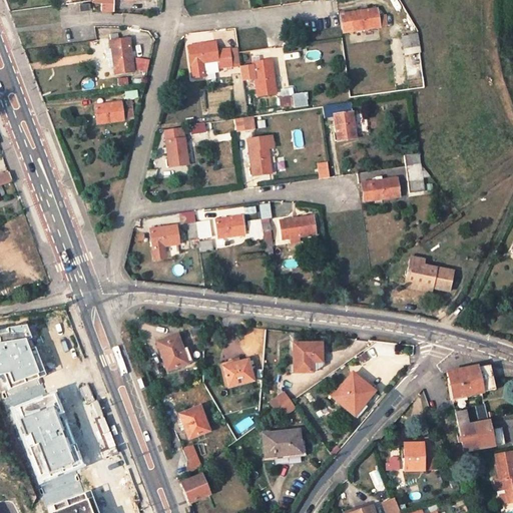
[(91,0),(91,2),(101,2),(100,11),(113,11),(113,0),(91,0)]
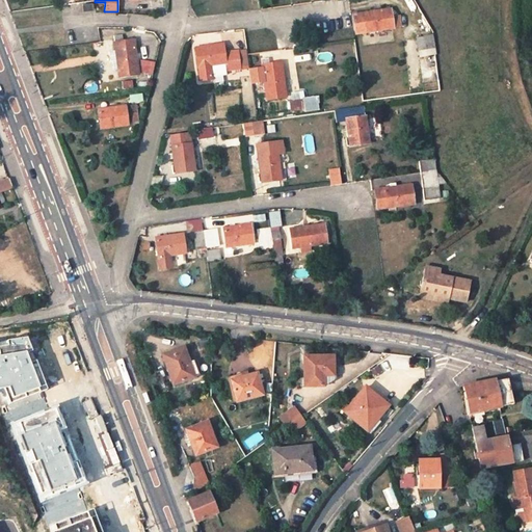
[(92,3),(82,4),(83,11),(94,10),(92,3)]
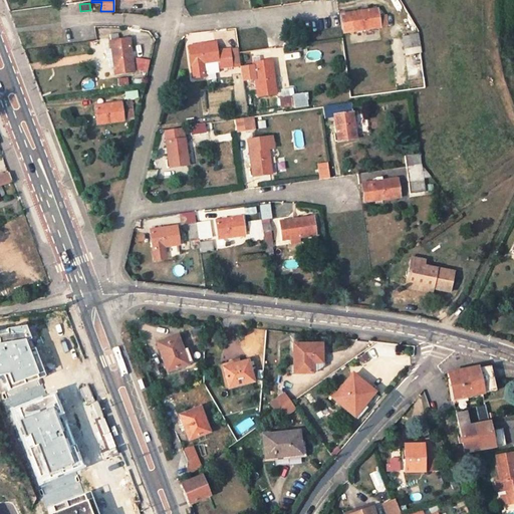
[(376,9),(341,14),(343,32),(378,27),(376,9)]
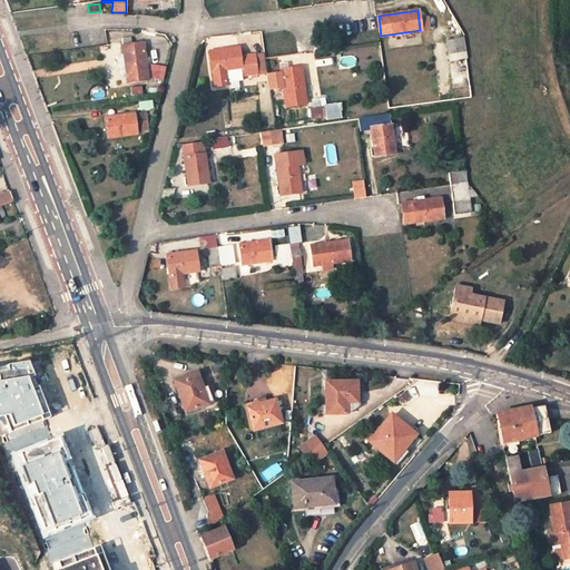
[(96,43),(106,42),(105,29),(95,30),(96,43)]
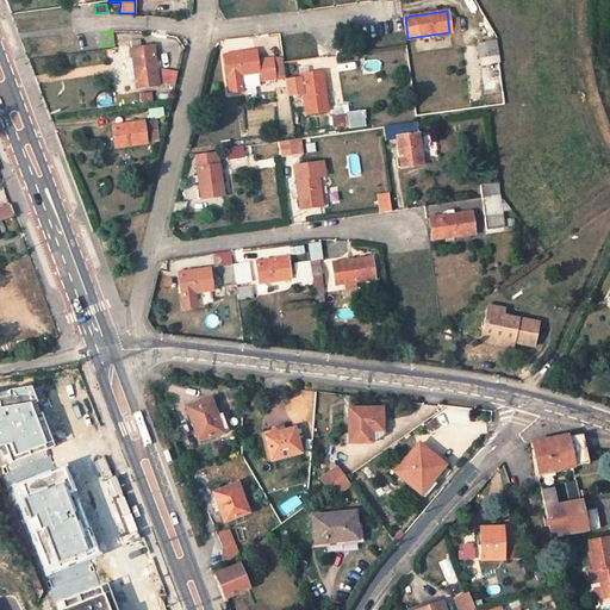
[(130,41),(132,58),(135,80),(137,88),(159,86),(153,47),(141,48),(139,39),(130,41)]
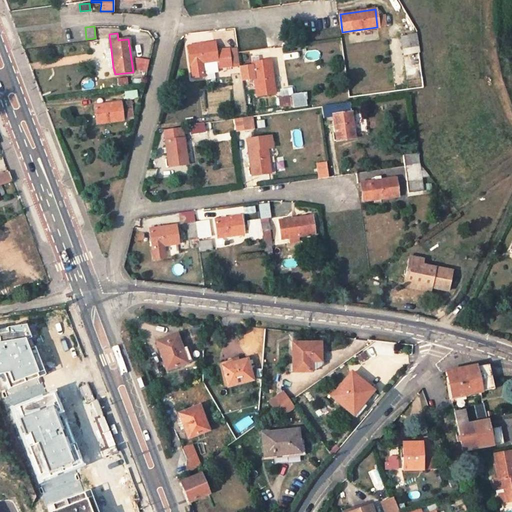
[(416,34),(401,36),(402,48),(418,45),(416,34)]
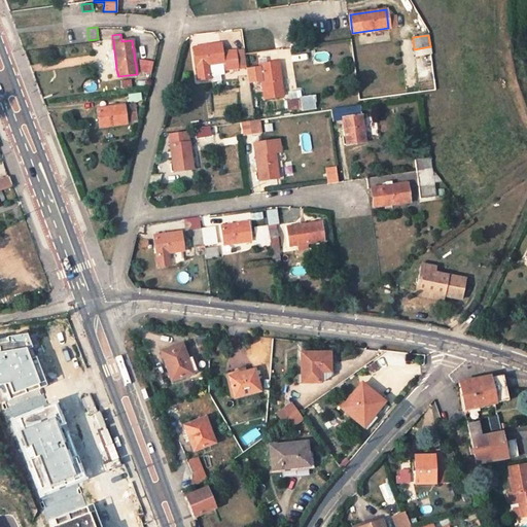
[(219,44),(194,47),(198,80),(210,79),(208,65),(222,63),(223,70),(239,68),(236,53),(236,49),(220,51),(219,44)]
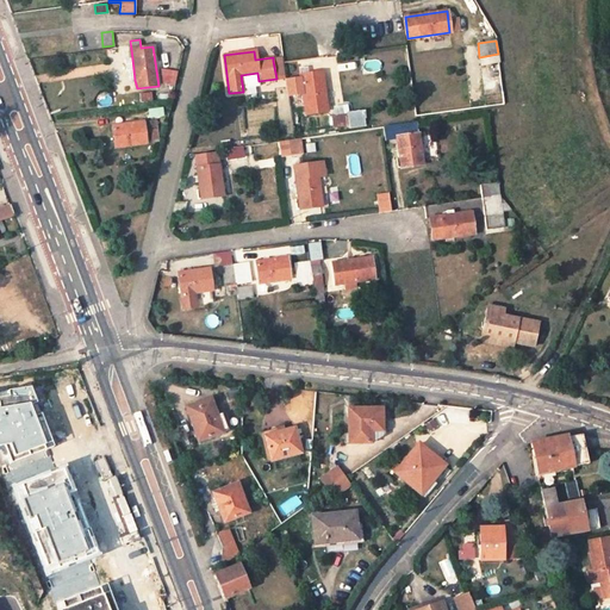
[(132,58),(124,60),(125,70),(128,70),(129,80),(135,80),(132,58)]
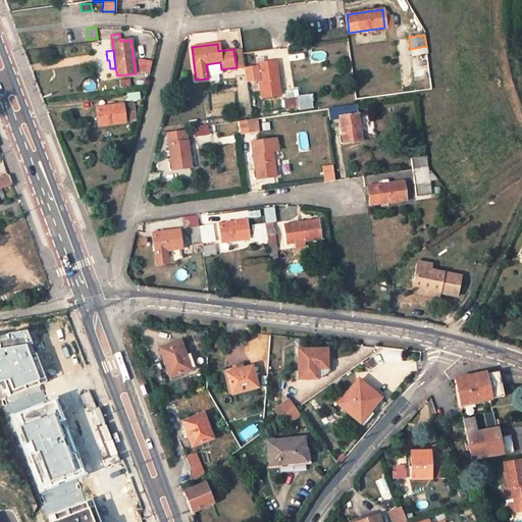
[(264,63),(257,64),(257,67),(259,80),(261,98),(279,95),(275,62),(264,63)]
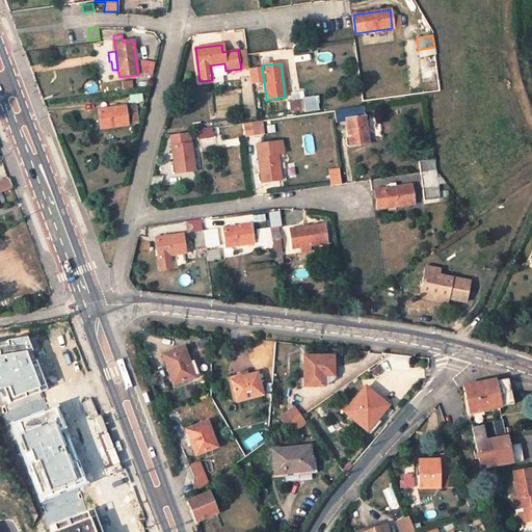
[(264,81),(262,69),(249,71),(250,83),(264,81)]
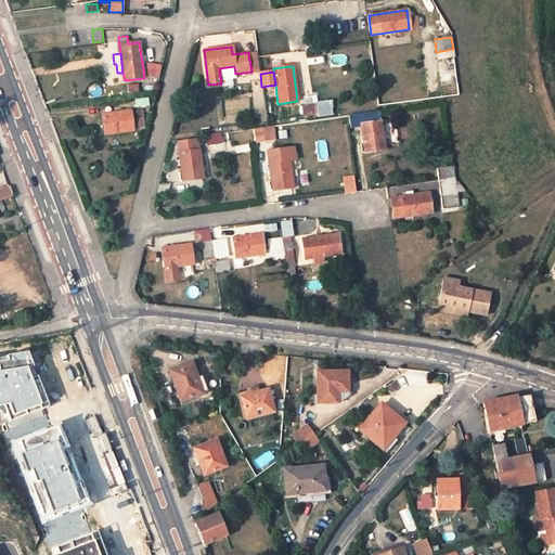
[(305,105),(300,105),(302,117),(319,115),(317,102),(315,98),(307,99),(304,100),(305,105)]
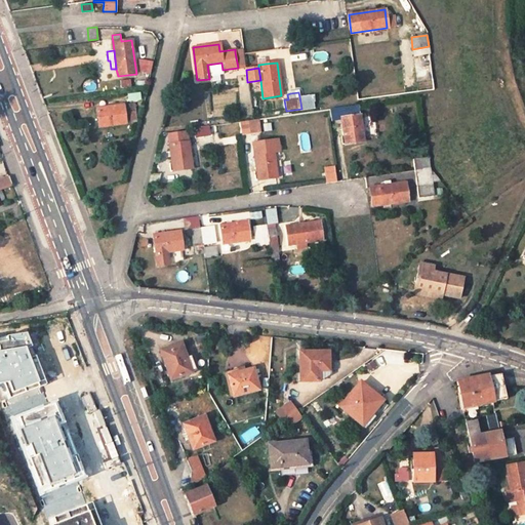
[(312,95),(299,96),(301,109),(314,107),(312,95)]
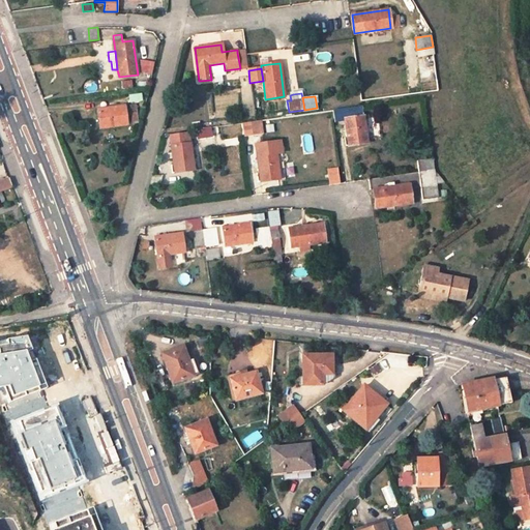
[(136,105),(128,106),(129,113),(124,114),(126,125),(138,123),(136,105)]
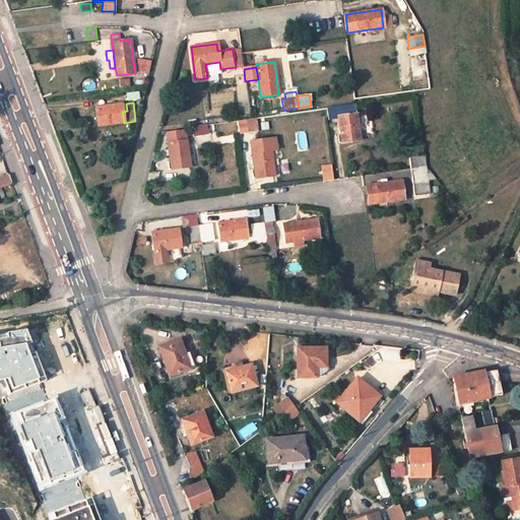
[(121,104),(96,107),(99,126),(124,123),(122,112),(121,104)]
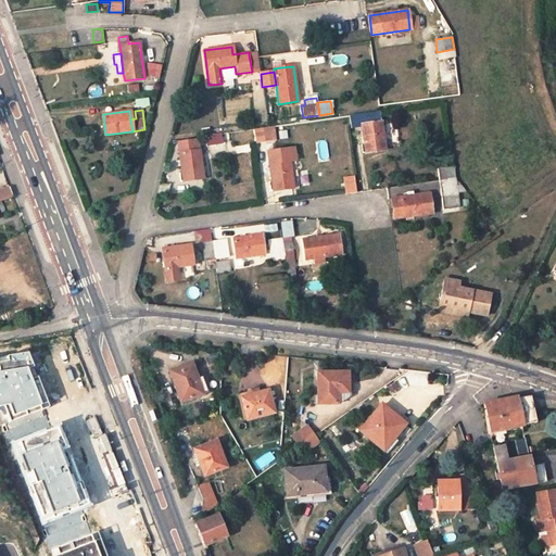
[(350,128),(362,126),(365,153),(386,150),(379,111),(348,115),(350,128)]
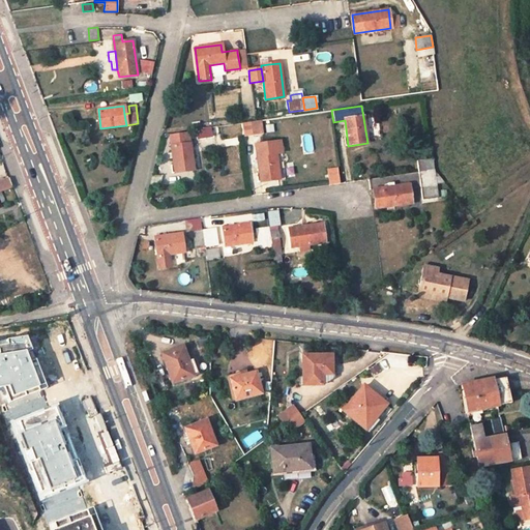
[(261,120),(242,123),(244,137),(262,135),(261,120)]
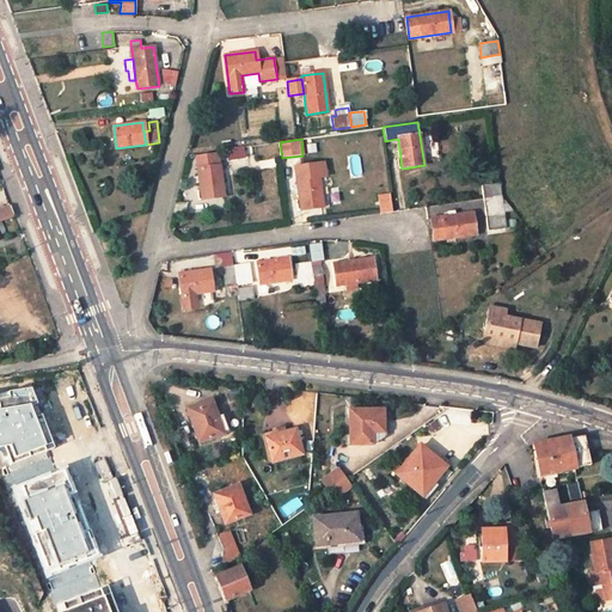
[(240,147),(226,150),(227,159),(242,157),(240,147)]
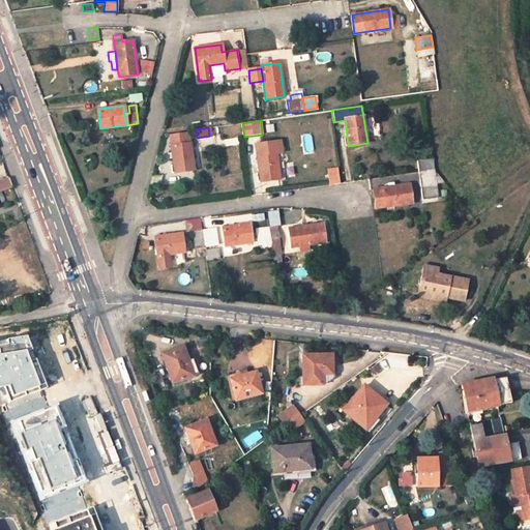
[(188,133),(170,136),(175,173),(194,170),(188,133)]
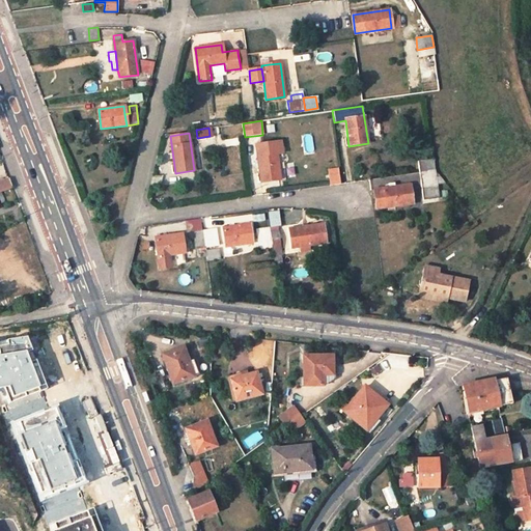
[(280,141),(255,145),(258,165),(260,183),(280,179),(277,155),(282,154),(280,141)]
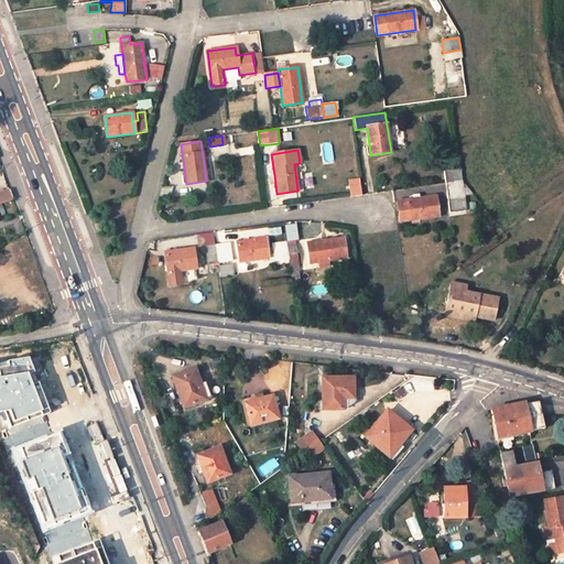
[(459,169),(444,171),(445,182),(462,180),(459,169)]
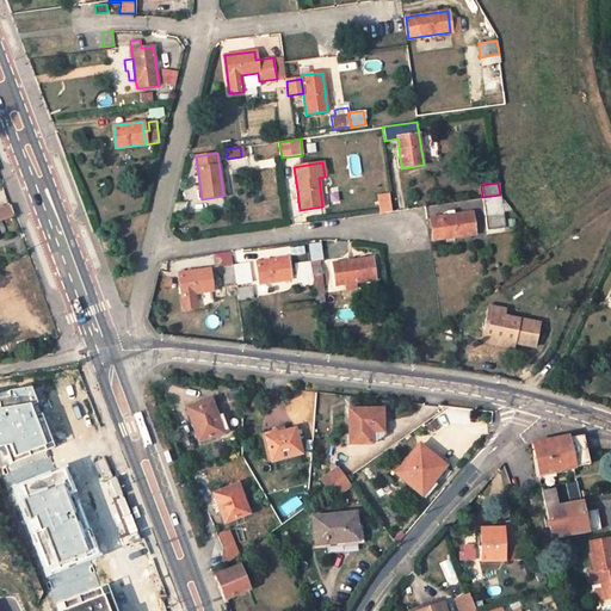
[(389,193),(376,196),(380,213),(392,211),(389,193)]
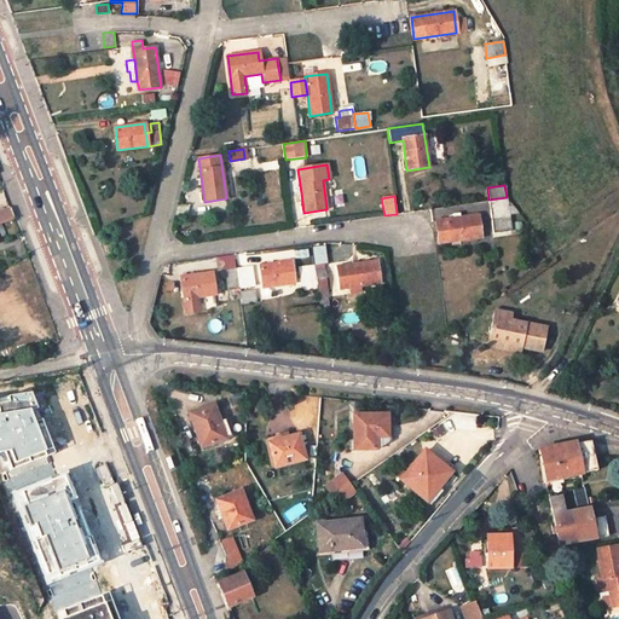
[(507,197),(489,200),(493,233),(512,231),(510,223),(509,215),(519,214),(507,197)]
